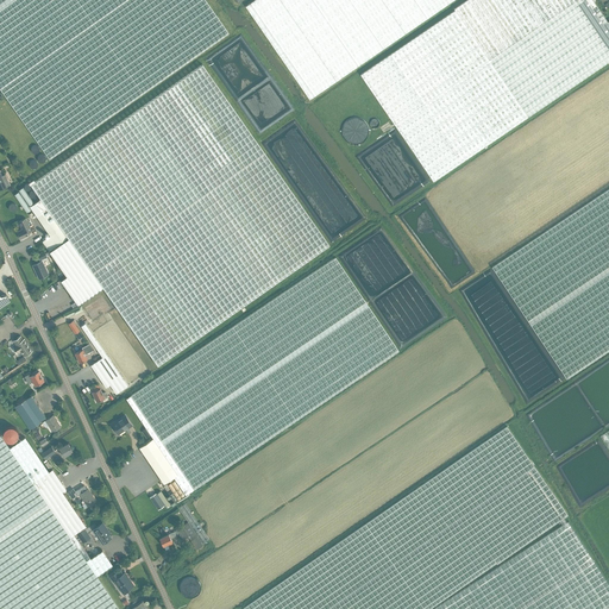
[(0,0),(0,88),(49,158),(230,33),(205,0),(0,0)]
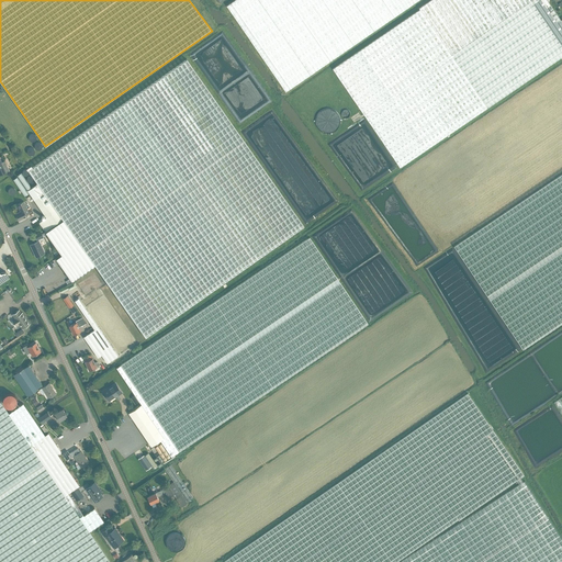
[(235,0),(227,6),(287,91),(418,0),(235,0)]
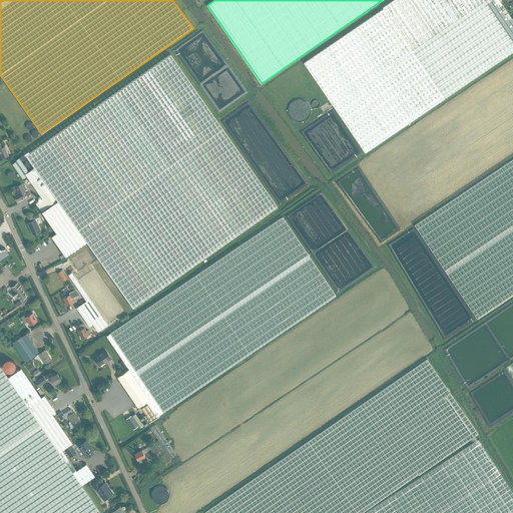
[(366,152),(445,98),(512,51),(512,17),(512,18),(499,0),(393,0),(383,7),(384,8),(305,62),(366,152)]
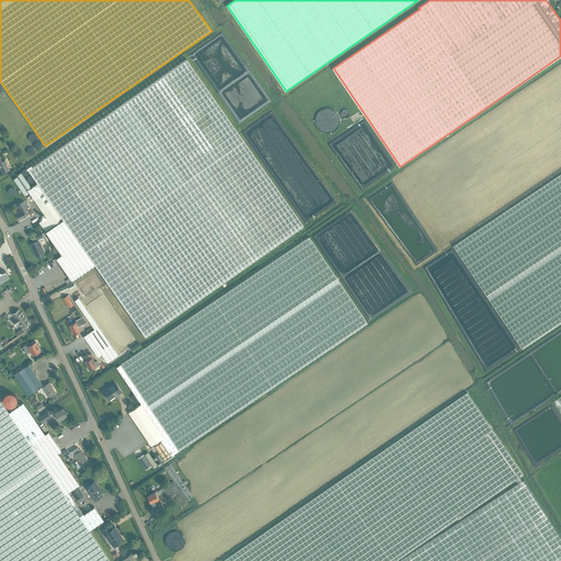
[(63,219),(94,265),(145,336),(304,226),(186,59),(29,170),(37,183),(63,219)]
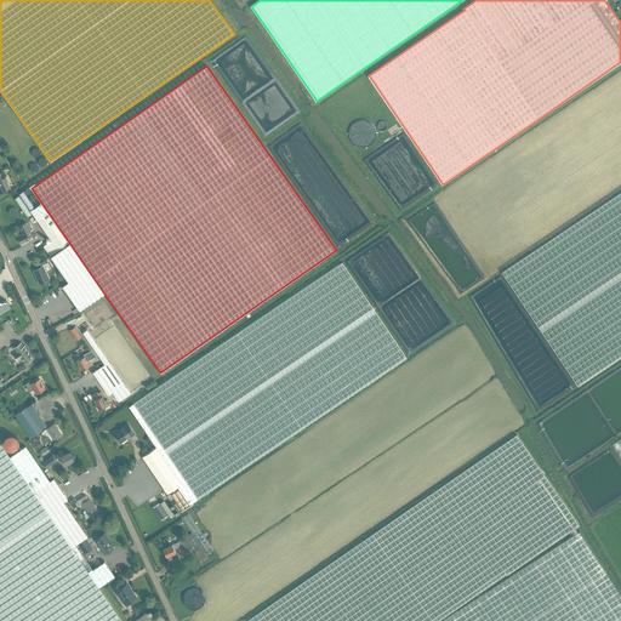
[(0,176),(0,193),(6,191),(11,189),(5,177),(1,180),(0,176)]
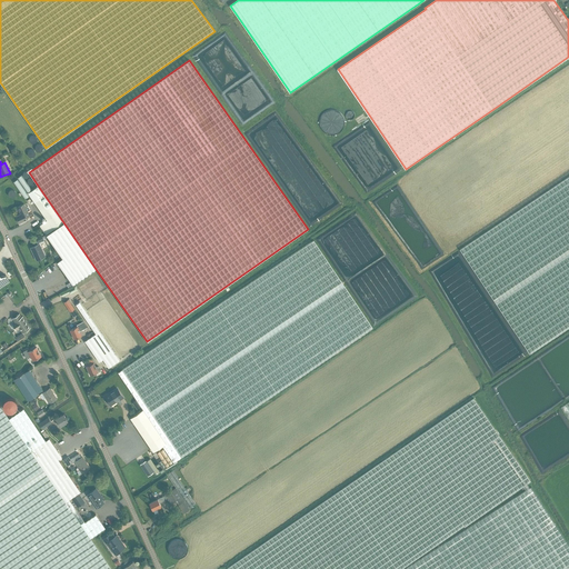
[(568,176),(460,249),(530,353),(568,327),(568,176)]
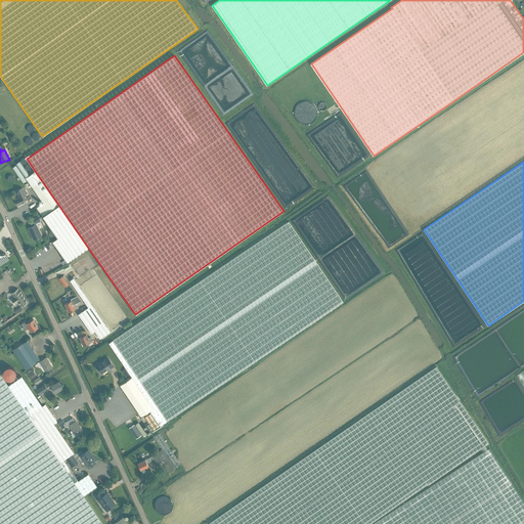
[(25,176),(29,173),(22,164),(17,166),(25,176)]
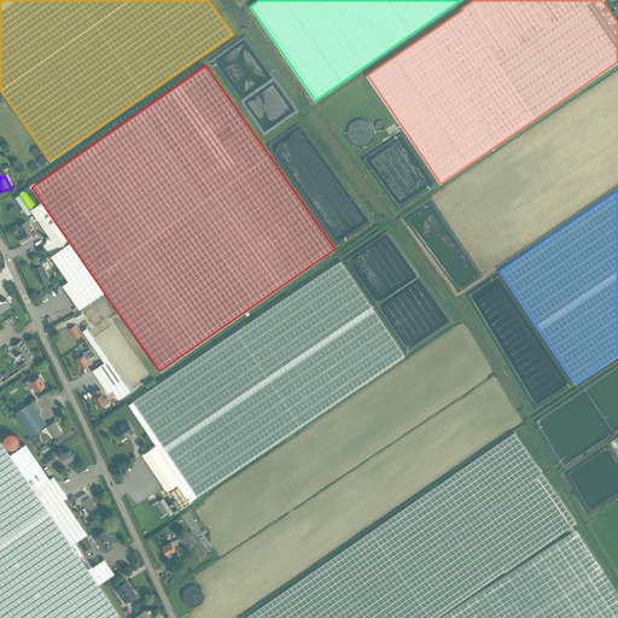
[(51,239),(44,245),(50,255),(69,242),(41,202),(30,209),(51,239)]
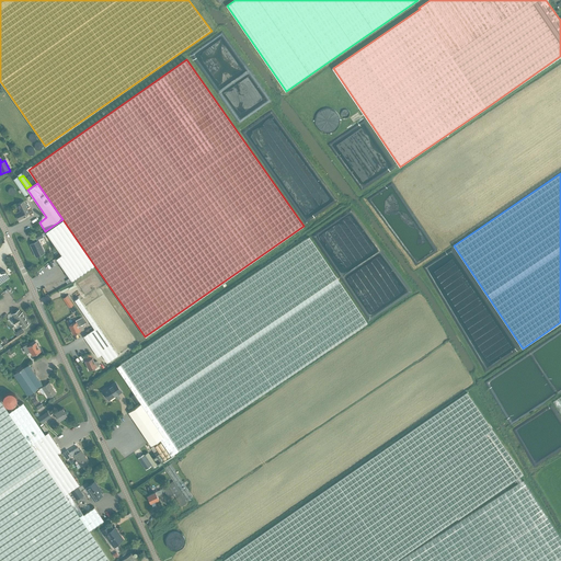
[(24,201),(18,204),(21,212),(15,214),(19,220),(27,216),(26,214),(30,213),(24,201)]
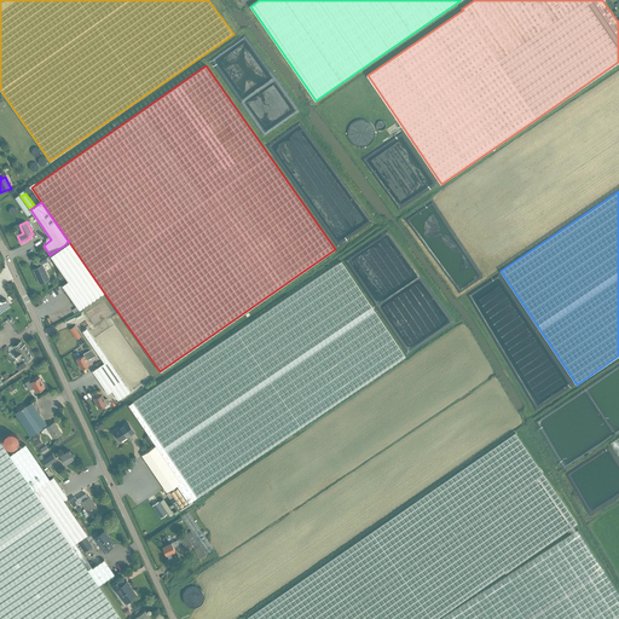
[(80,310),(104,293),(69,242),(50,255),(68,281),(62,284),(80,310)]
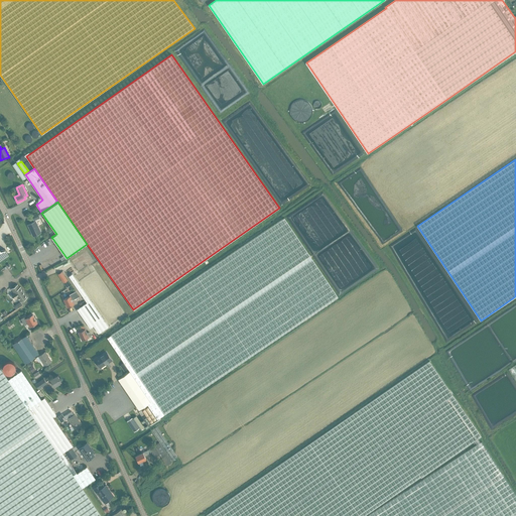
[(157,419),(338,297),(283,218),(107,338),(130,371),(118,379),(138,409),(147,404),(157,419)]
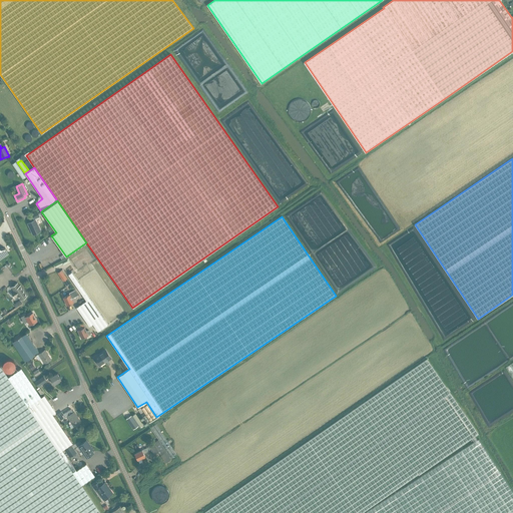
[(35,219),(28,223),(33,234),(40,230),(35,219)]
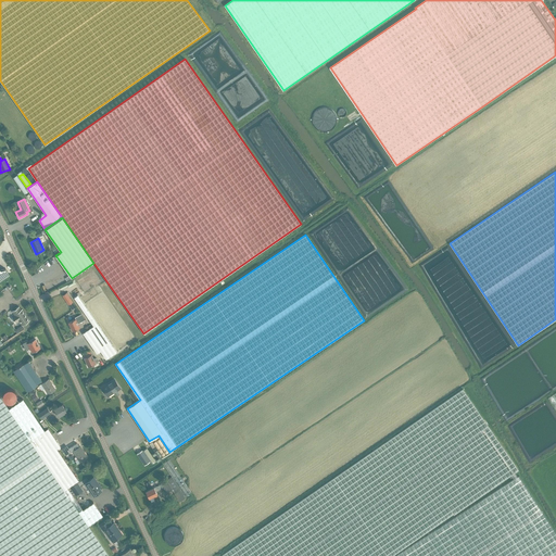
[(0,268),(0,279),(9,274),(5,268),(1,269),(0,268)]
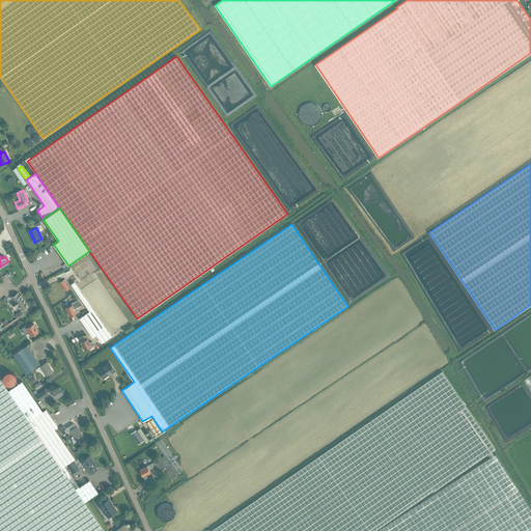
[(59,282),(65,290),(70,288),(63,279),(59,282)]
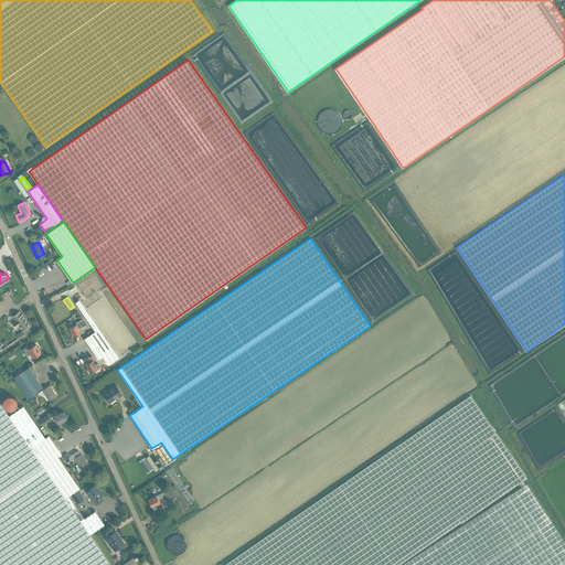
[(78,299),(75,302),(95,331),(92,333),(84,339),(98,359),(102,356),(107,365),(119,358),(78,299)]
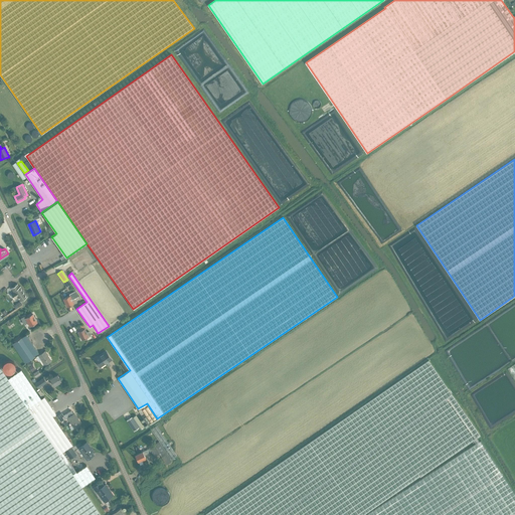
[(17,297),(20,301),(27,297),(20,287),(19,287),(17,285),(11,289),(14,292),(11,294),(14,299),(17,297)]
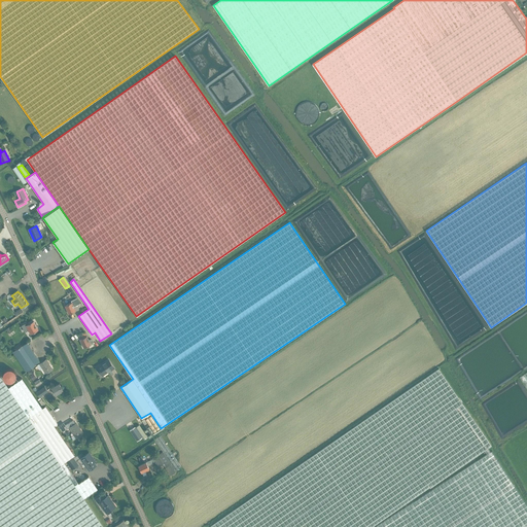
[(77,297),(71,301),(71,303),(65,306),(69,314),(75,311),(74,307),(80,304),(77,297)]
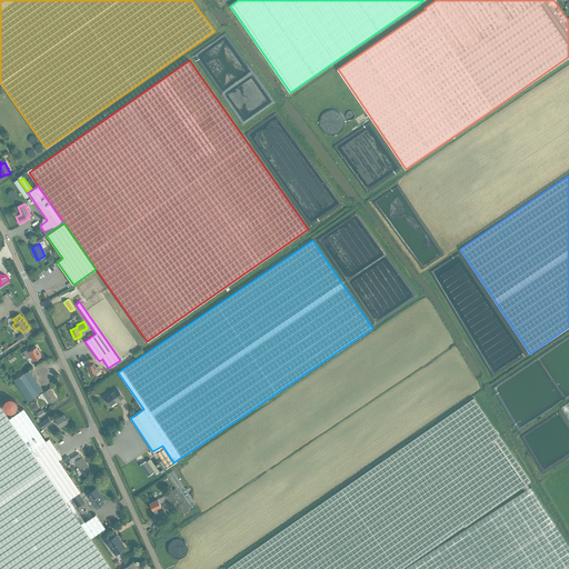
[(32,360),(41,356),(37,347),(28,351),(27,349),(22,351),(27,358),(29,357),(29,356),(30,355),(32,360)]
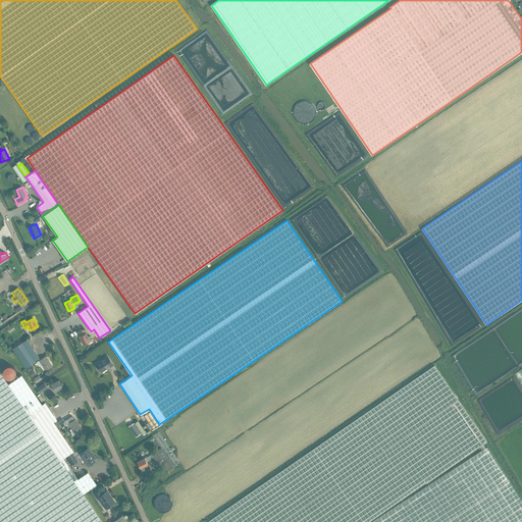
[(86,332),(79,335),(83,345),(90,342),(93,341),(90,335),(88,336),(86,332)]
